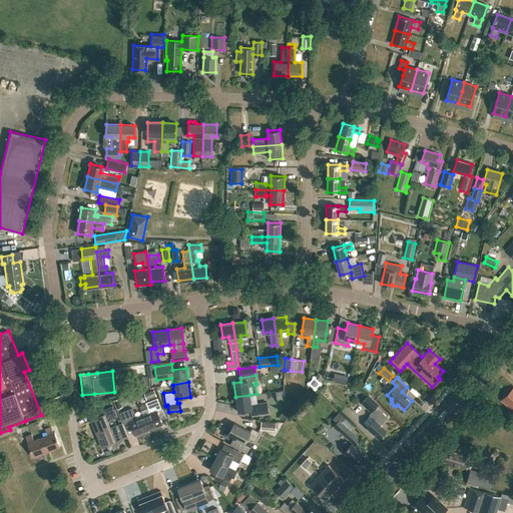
[(512,388),(502,400),(512,411),(512,388)]
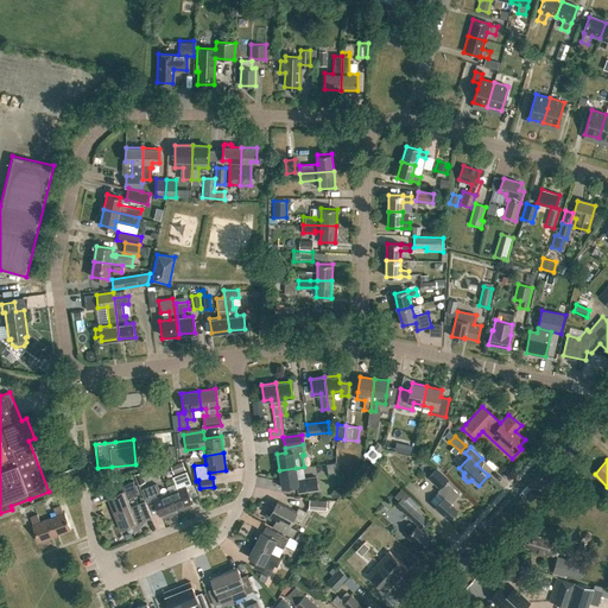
[(171,467),(175,475),(187,470),(183,462),(171,467)]
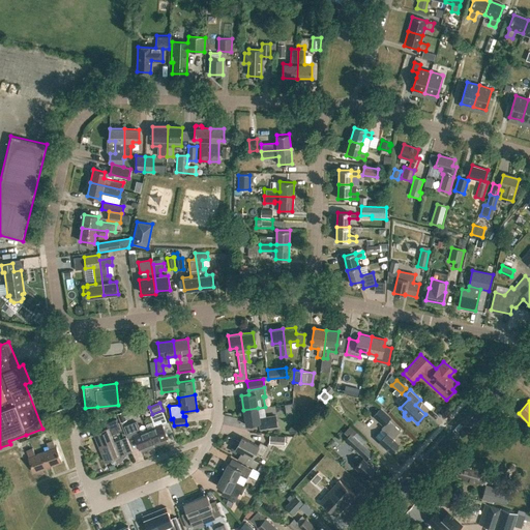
[(285,405),(286,414),(294,413),(293,404),(285,405)]
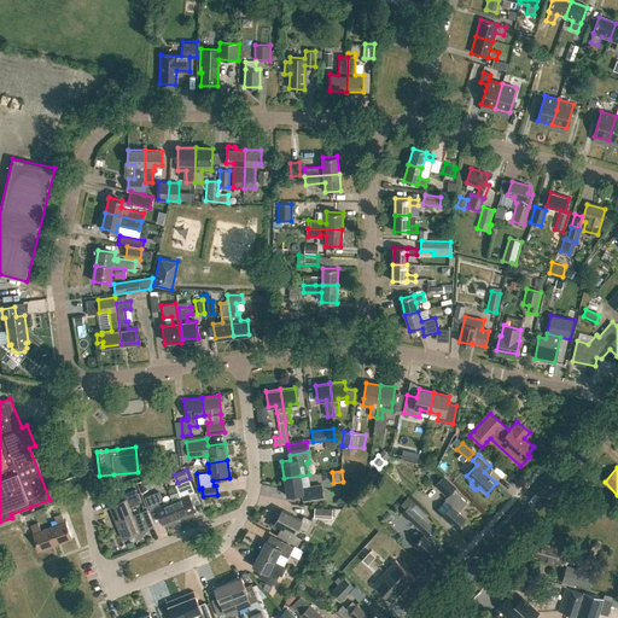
[(301,476),(284,478),(287,495),(301,494),(302,501),(324,497),(321,484),(303,487),(301,476)]
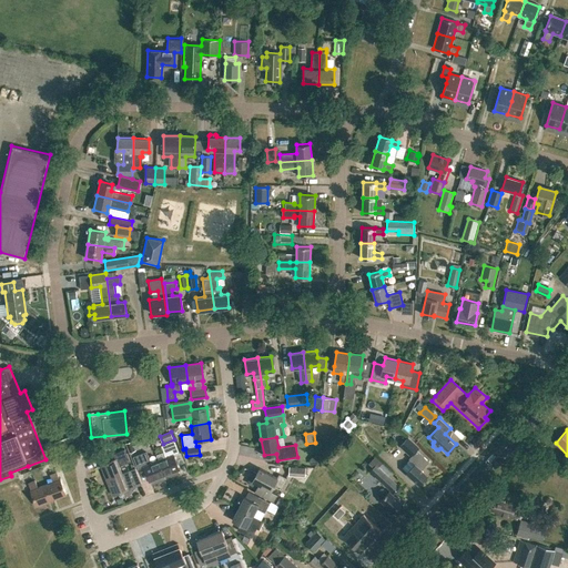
[(407,438),(399,446),(411,456),(417,450),(416,449),(418,448),(407,438)]
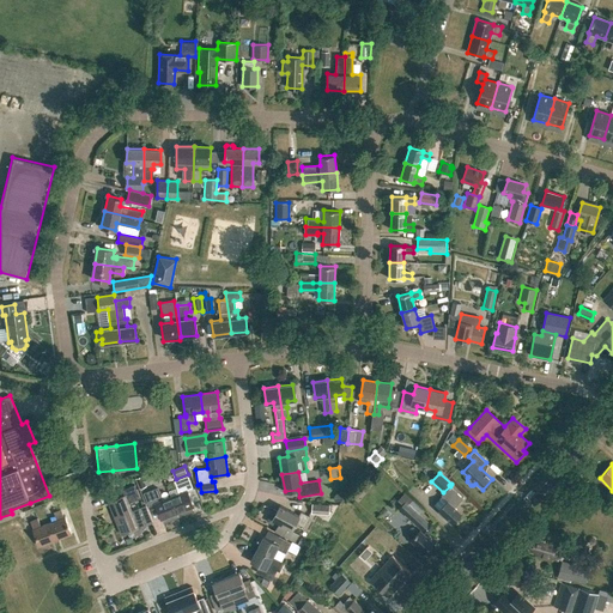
[(171,496),(178,513),(194,507),(187,491),(193,489),(188,475),(174,481),(178,493),(171,496)]
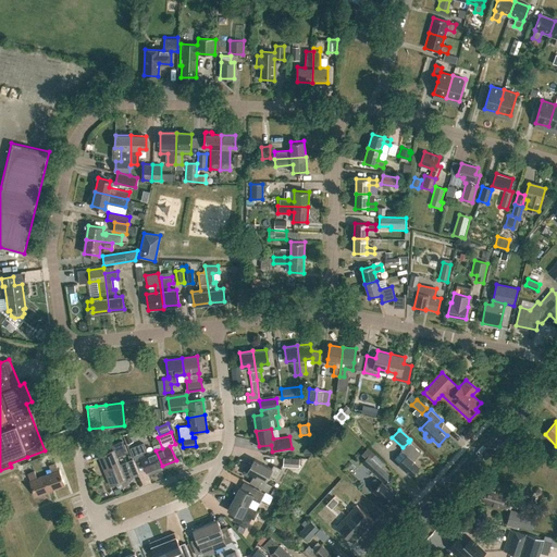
[(98,456),(104,471),(120,465),(116,457),(127,453),(122,441),(111,445),(113,450),(98,456)]
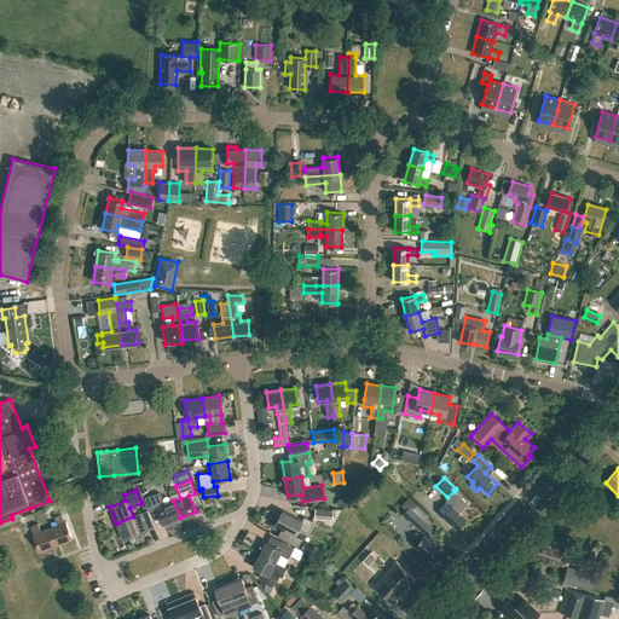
[(452,505),(443,515),(456,527),(464,518),(458,512),(467,503),(455,491),(447,497),(445,501),(452,505)]
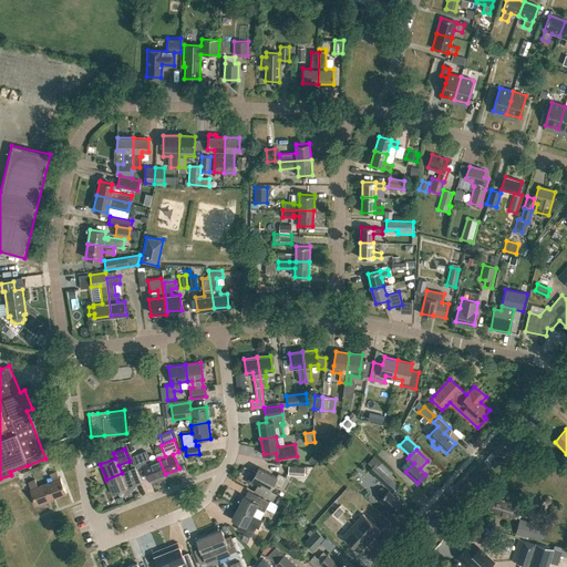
[(143,466),(150,481),(165,474),(158,459),(151,462),(146,451),(133,456),(137,468),(143,466)]
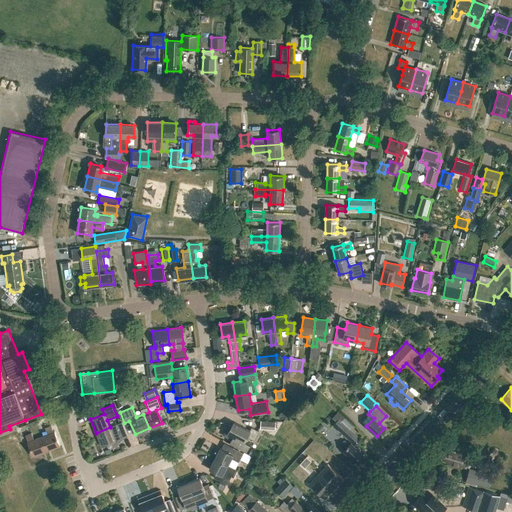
[(338,419),(333,424),(338,429),(352,442),(351,443),(349,444),(345,441),(343,441),(340,445),(340,447),(344,450),(343,451),(354,460),(361,453),(356,448),(362,441),(358,437),(358,438),(350,430),(351,429),(350,429),(344,423),(341,421),(338,419)]
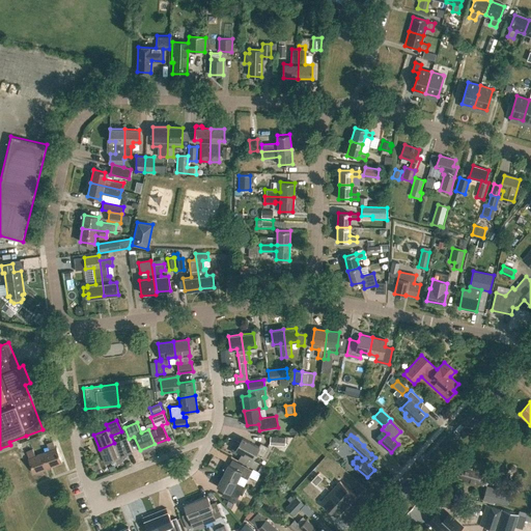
[(238,459),(255,469),(258,462),(253,458),(256,452),(263,456),(266,453),(269,454),(271,451),(270,450),(271,449),(268,447),(269,447),(260,443),(258,446),(242,438),(240,443),(236,441),(231,451),(240,456),(238,459)]
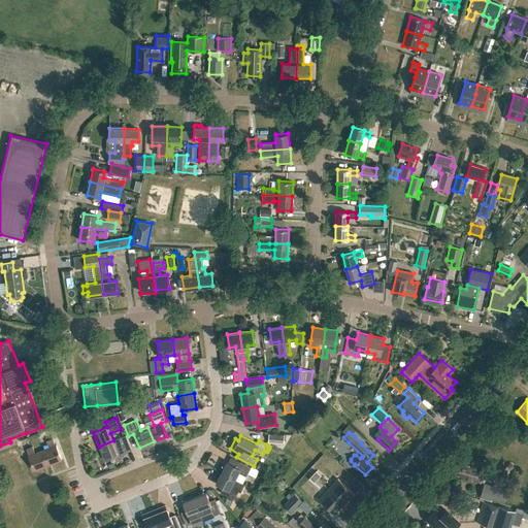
[(99,447),(104,460),(113,457),(119,461),(126,452),(131,449),(126,436),(119,439),(121,444),(116,447),(113,440),(99,447)]
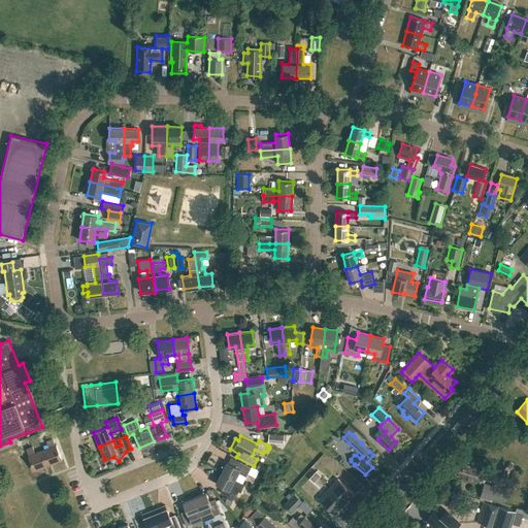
[(221,472),(235,480),(238,472),(245,476),(251,467),(240,462),(237,467),(227,461),(221,472)]
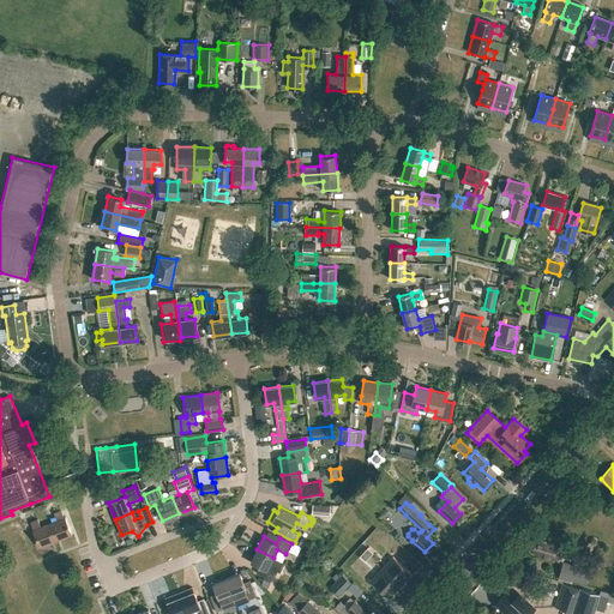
[(535,554),(558,560),(558,558),(560,559),(563,551),(560,549),(561,545),(548,541),(547,545),(534,541),(531,552),(535,553),(535,554)]
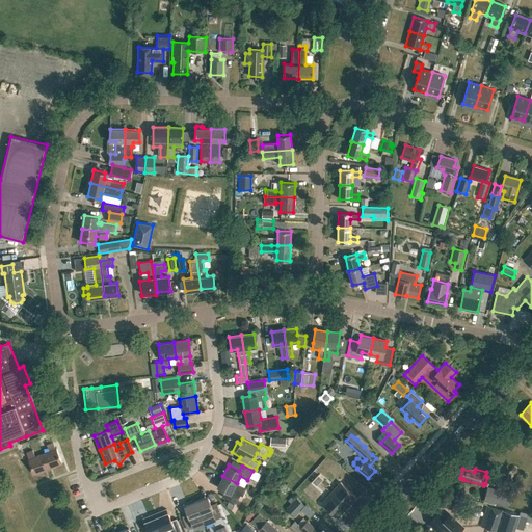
[(242,496),(246,488),(237,483),(222,476),(217,487),(228,493),(225,498),(236,503),(240,495),(242,496)]
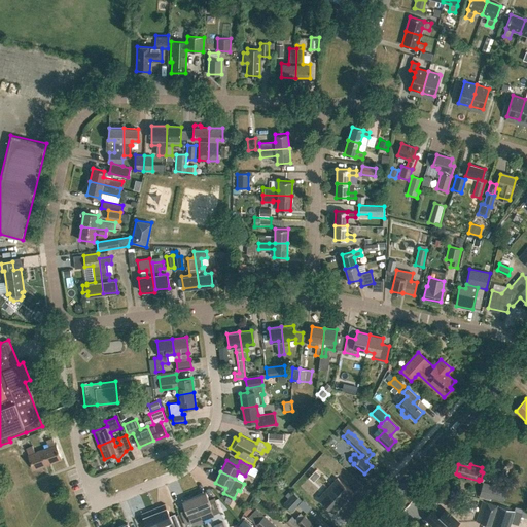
[(337,478),(327,488),(344,502),(353,492),(337,478)]
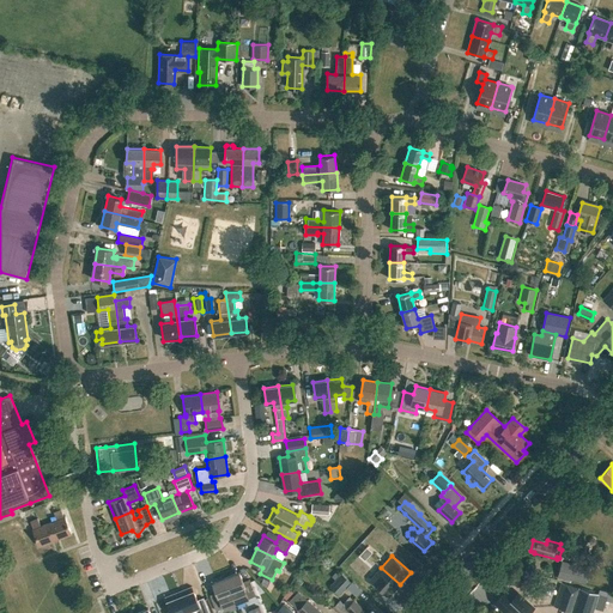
[(558,577),(586,584),(589,569),(562,562),(558,577)]
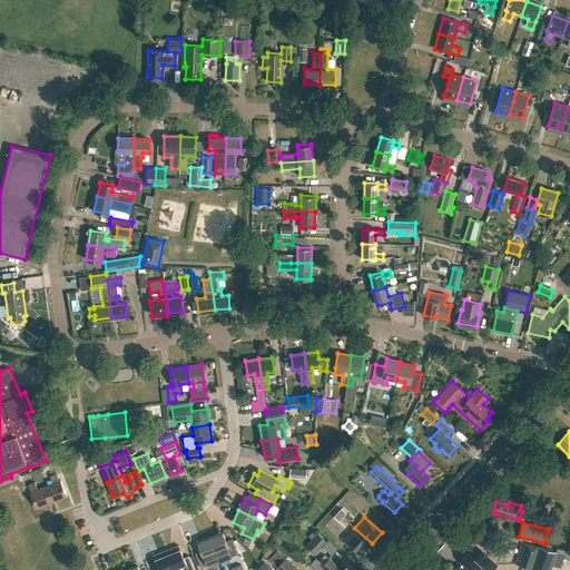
[(354,528),(344,539),(361,556),(372,543),(354,528)]
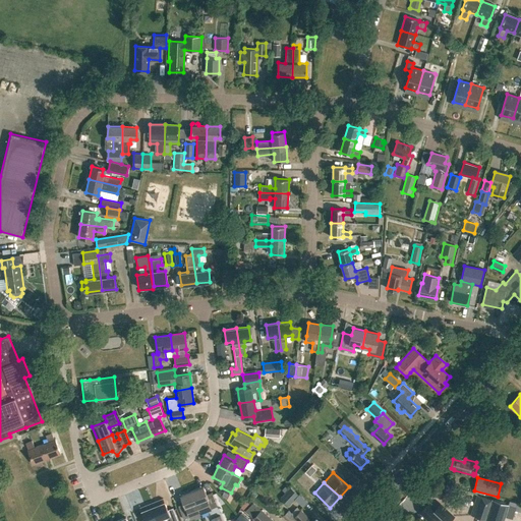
[(191,490),(197,505),(204,503),(207,510),(217,506),(212,493),(207,495),(203,486),(191,490)]
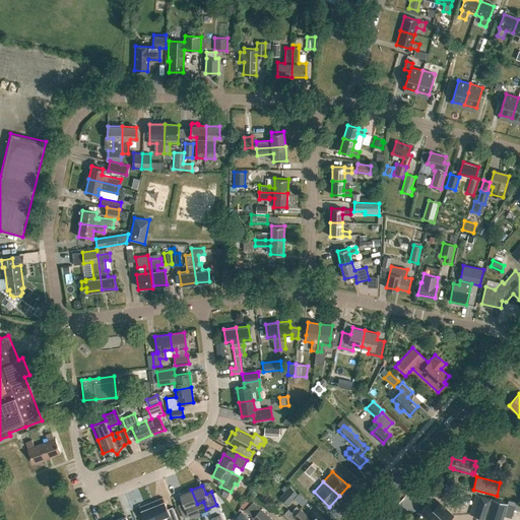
[(289,486),(279,497),(287,505),(298,494),(289,486)]
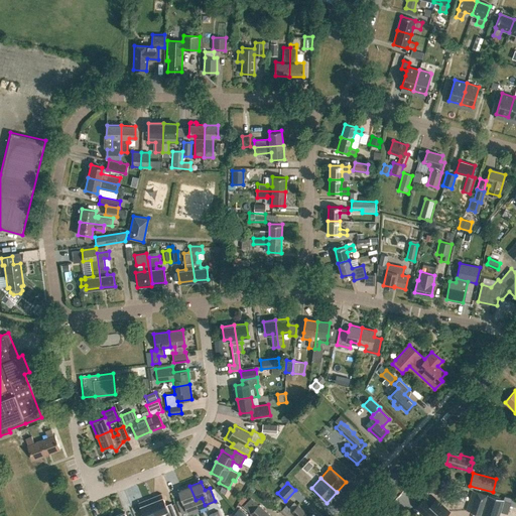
[(176,501),(181,514),(199,508),(196,500),(189,486),(178,491),(181,499),(176,501)]
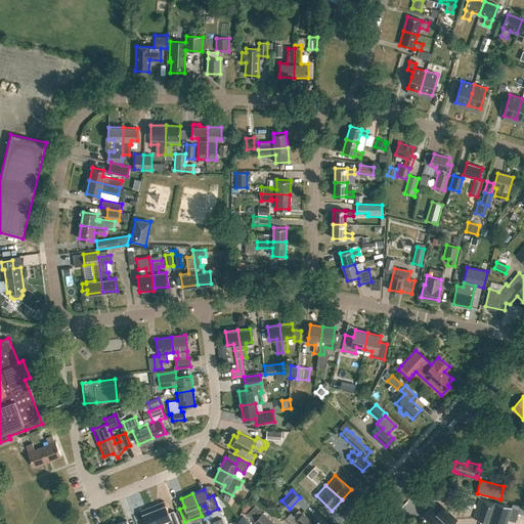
[(474,518),(488,523),(508,523),(509,520),(515,522),(518,513),(523,514),(523,507),(512,504),(512,507),(480,496),(474,518)]
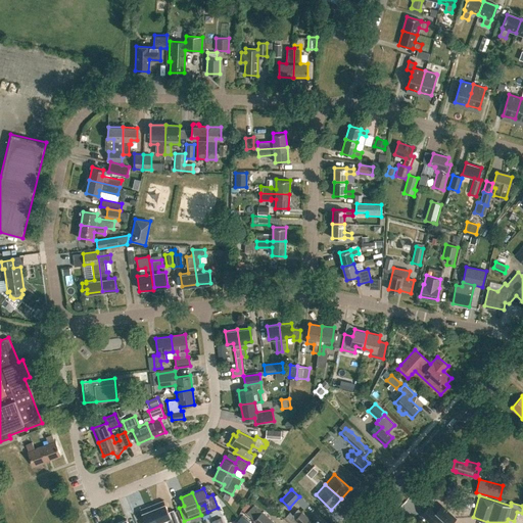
[(163,501),(152,505),(159,522),(165,519),(167,522),(178,522),(174,510),(168,512),(163,501)]
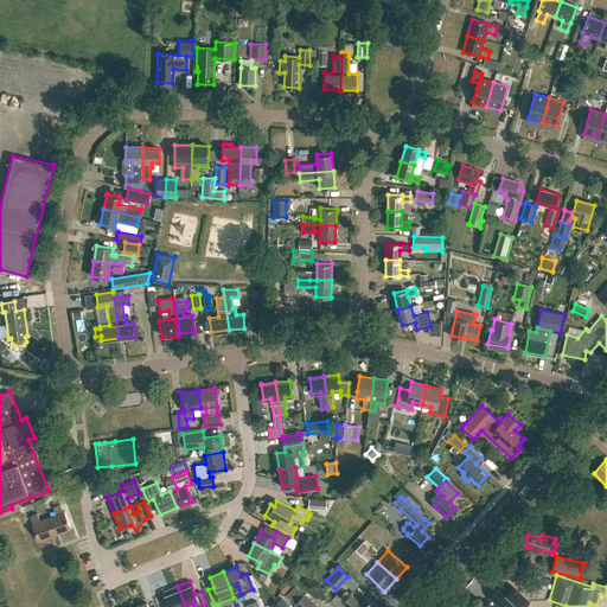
[(161,606),(185,606),(177,586),(164,592),(168,605),(161,606)]
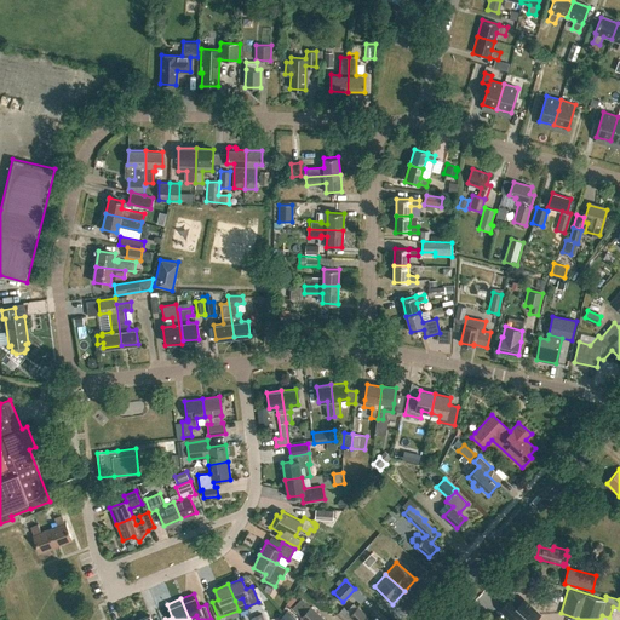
[(524,619),(533,619),(539,614),(529,606),(526,610),(511,598),(500,610),(511,619),(522,619),(523,619),(524,619)]
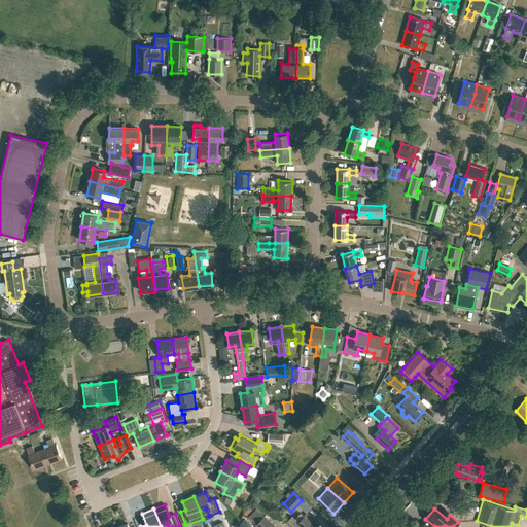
[(256,524),(264,516),(256,510),(249,517),(256,524)]
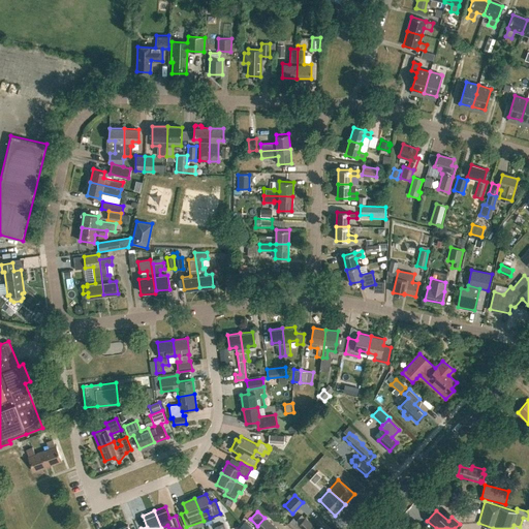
[(256,527),(257,528),(276,528),(265,518),(256,527)]
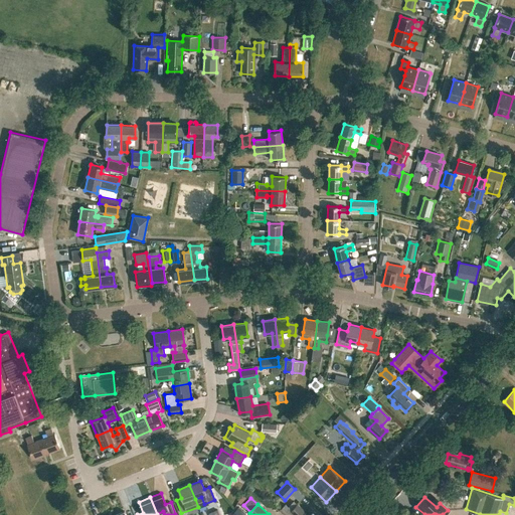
[(281,509),(287,514),(307,514),(305,513),(306,512),(298,504),(292,510),(285,504),(281,509)]
